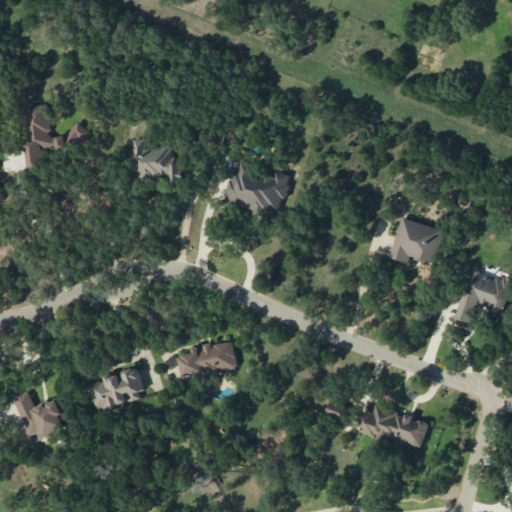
[(30,168),(48,165),(45,152),(86,145),(82,125),(70,127),(71,134),(53,137),(47,103),(26,107),(32,141),(25,143),(30,168)]
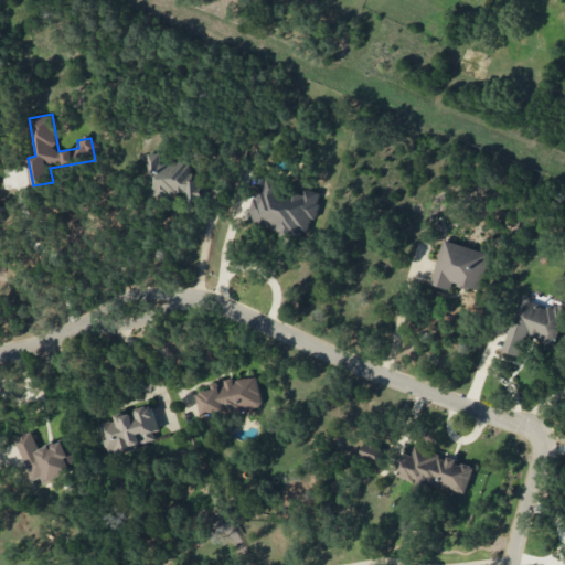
[(188,193),(188,202),(204,202),(204,180),(190,180),(190,162),(161,162),(161,152),(149,153),(149,194),(188,193)]
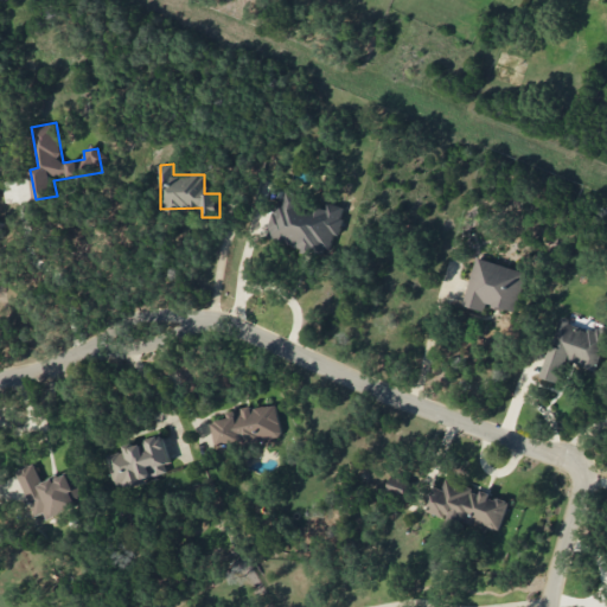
[(275,242),(333,255),(344,206),(327,203),(325,210),(299,204),(301,192),(280,187),(270,232),(278,235),(275,242)]
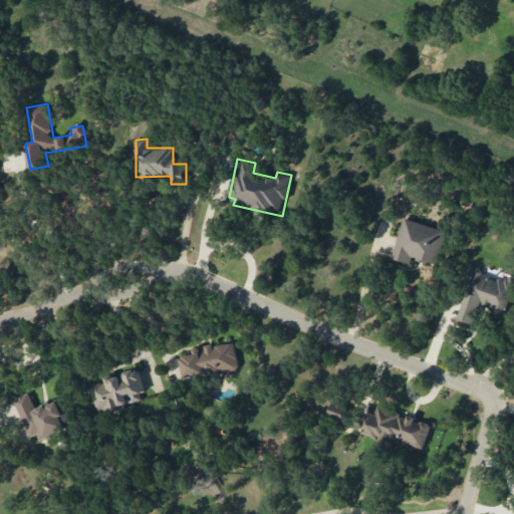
[(393,259),(411,263),(412,258),(438,264),(446,229),(403,219),(393,259)]
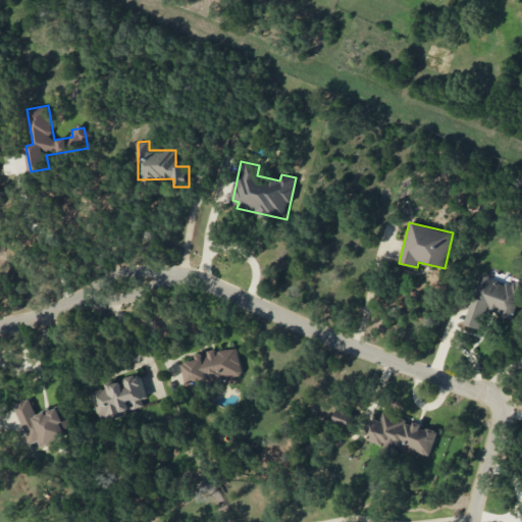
[(466,324),(480,328),(486,310),(513,318),(521,286),(521,285),(480,274),(466,324)]
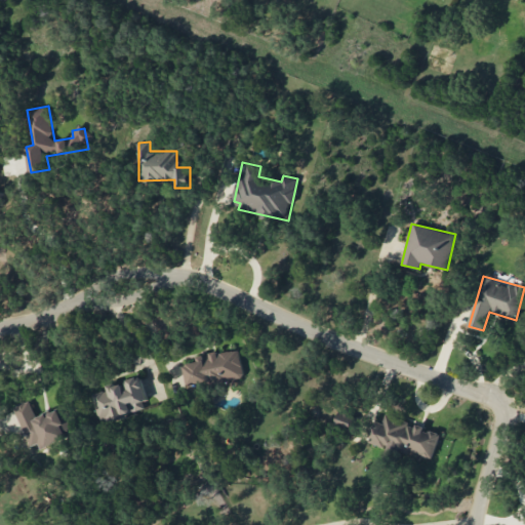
[(244,376),(239,349),(196,357),(197,362),(185,364),(190,388),(244,376)]
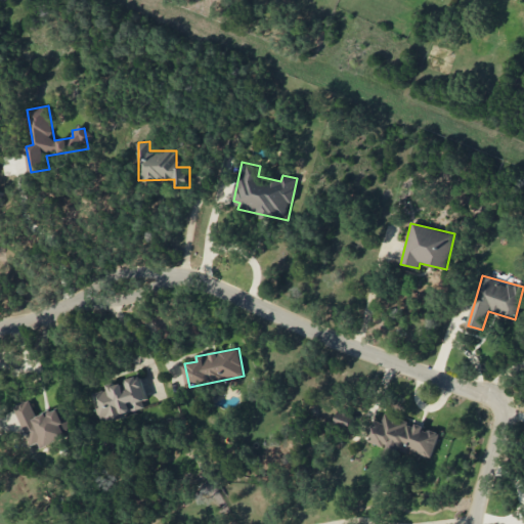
[(148,408),(141,378),(91,391),(99,422),(148,408)]
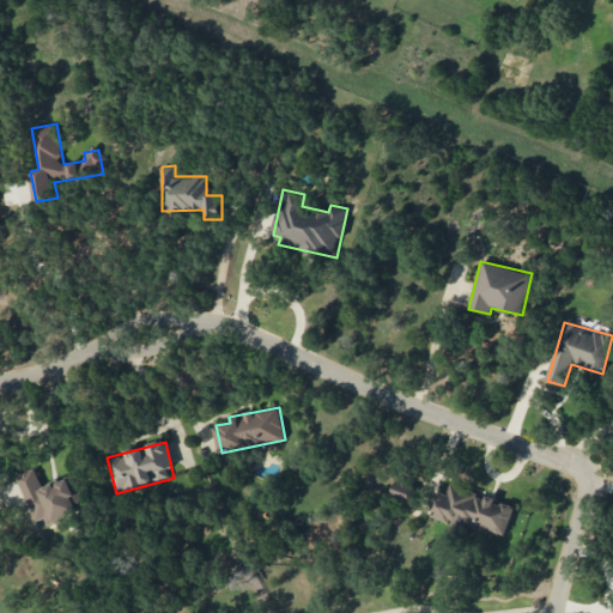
[(48,523),(90,505),(76,473),(43,487),(35,467),(16,474),(36,521),(46,517),(48,523)]
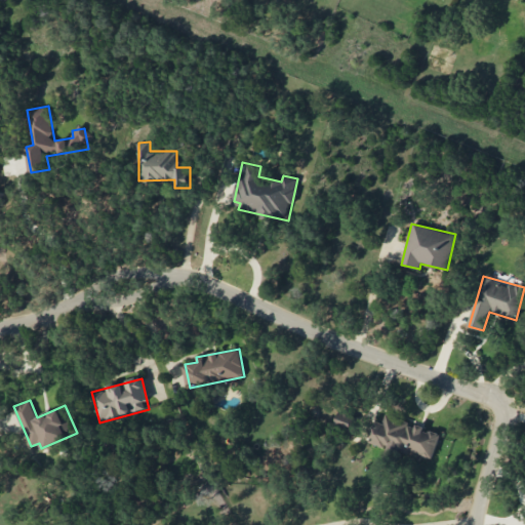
[(335,425),(350,429),(354,414),(339,410),(335,425)]
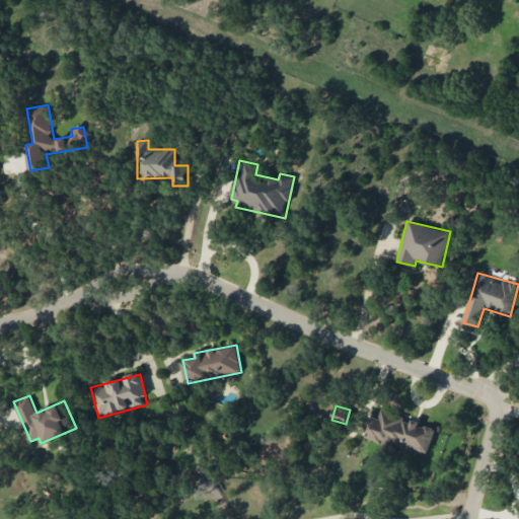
[(436,428),(380,411),(378,418),(371,416),(365,434),(427,454),(436,428)]
